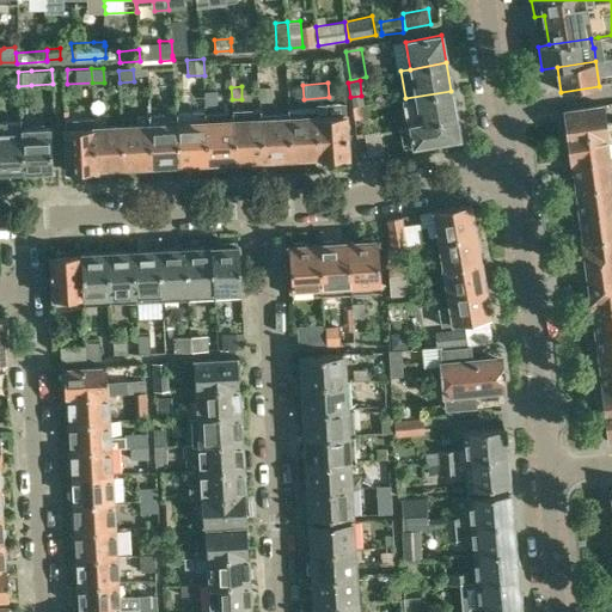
[(258,86),(259,102),(273,101),(273,86),(258,86)]
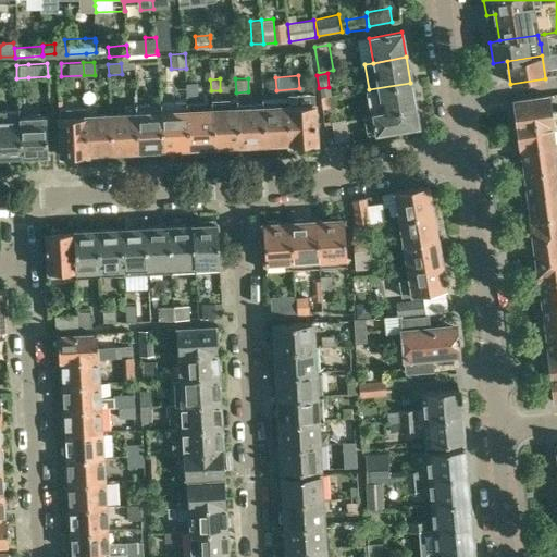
[(185,81),(185,95),(197,95),(196,81),(185,81)]
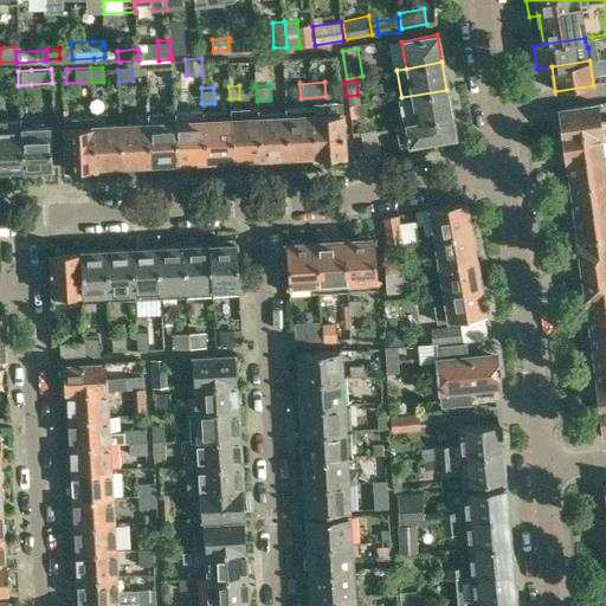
[(446,90),(401,97),(406,124),(451,117),(446,90)]
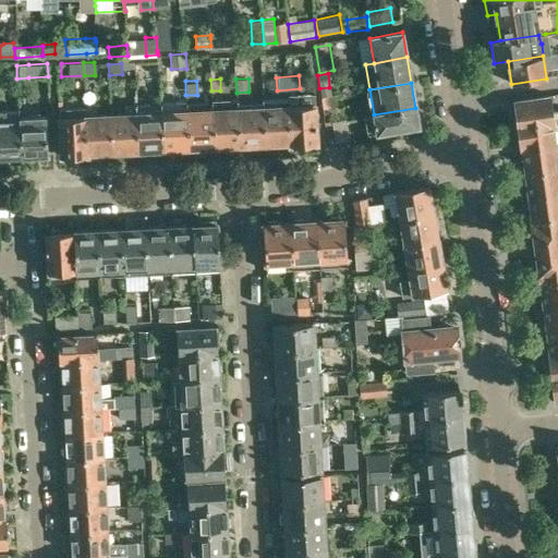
[(514,99),(518,125),(557,120),(557,110),(552,112),(549,95),(514,99)]
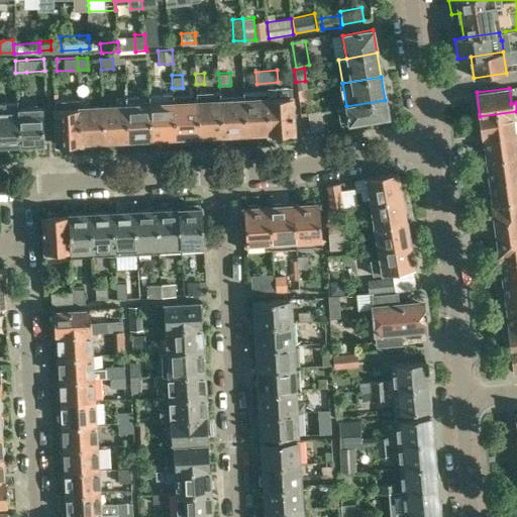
[(221,92),(196,93),(198,134),(222,133),(220,101),(221,101),(221,92)]
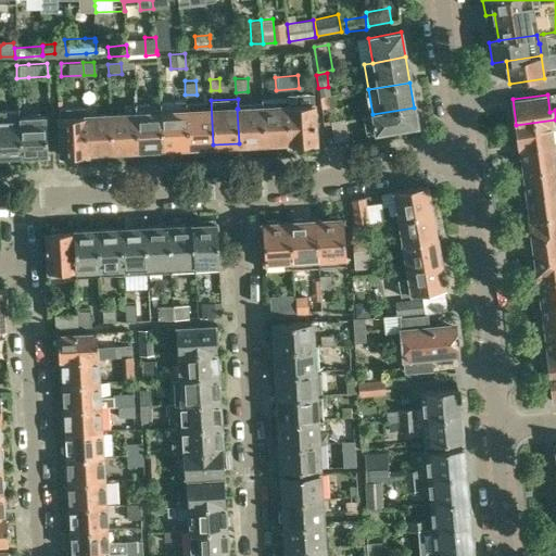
[(211,100),(187,101),(188,146),(213,144),(211,100)]
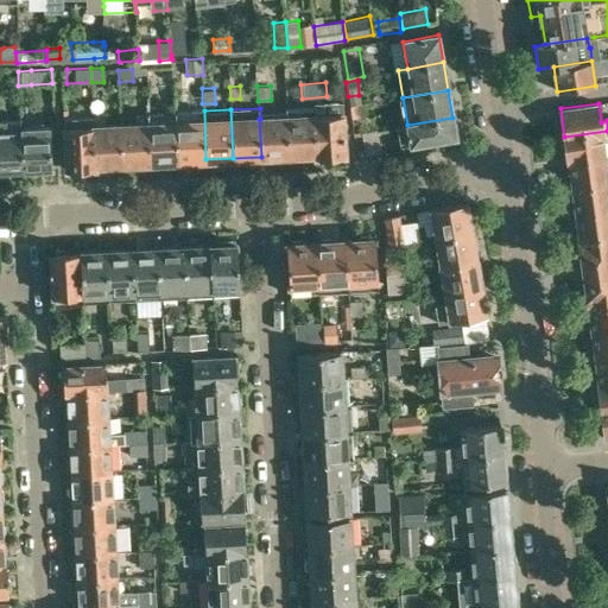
[(204,111),(176,112),(178,160),(206,159),(204,111)]
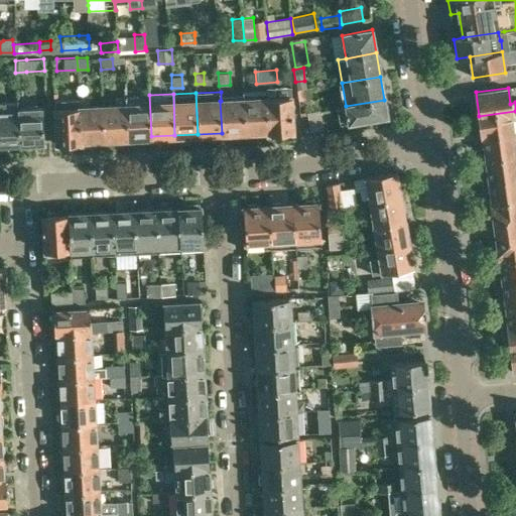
[(149,95),(126,97),(128,138),(151,136),(149,95)]
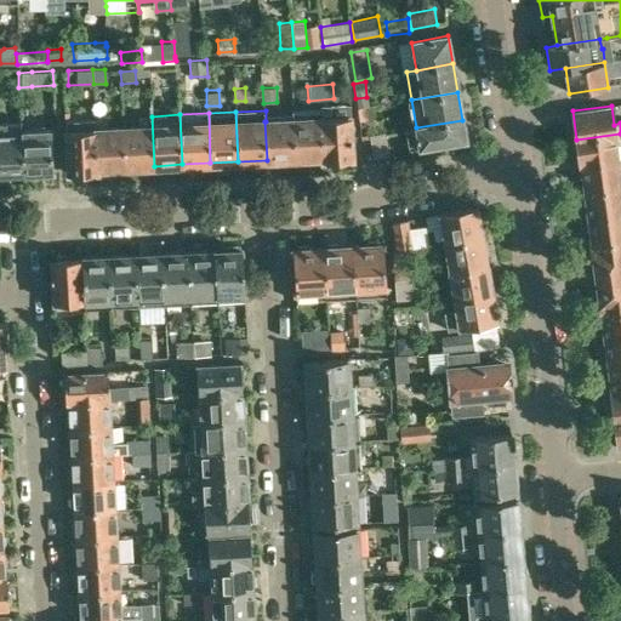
[(138,127),(124,129),(126,167),(154,166),(152,117),(138,117),(138,127)]
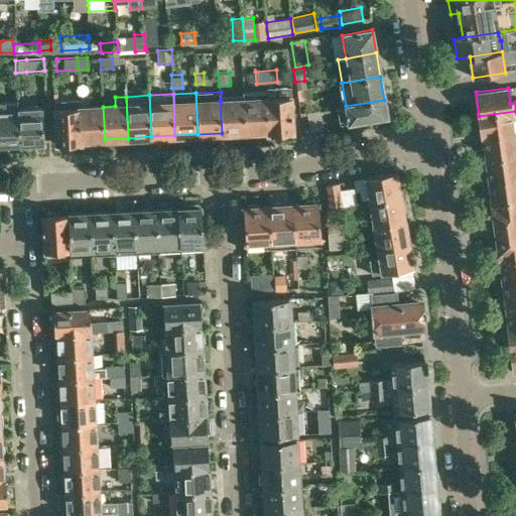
[(291,97),(267,99),(269,130),(269,133),(293,132),(292,114),(291,97)]
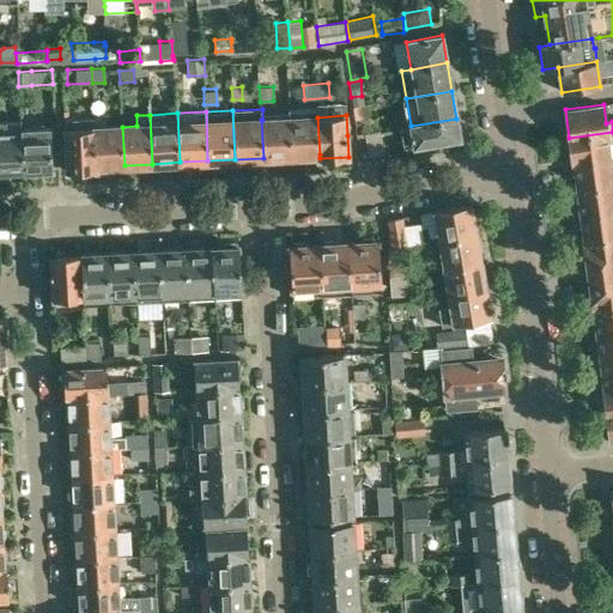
[(65,119),(66,131),(67,171),(96,170),(96,167),(93,117),(65,119)]
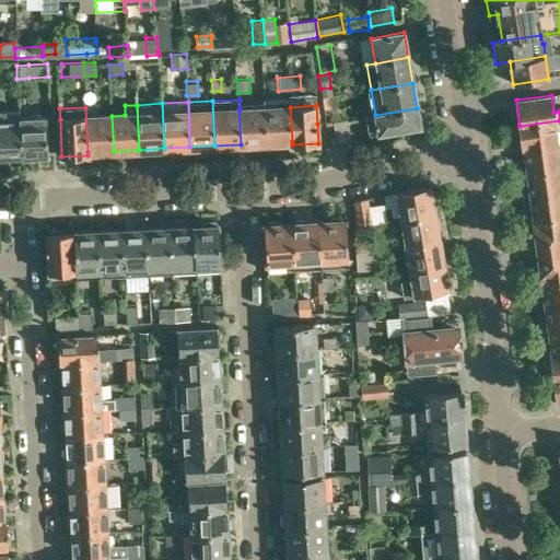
[(95,107),(85,107),(88,152),(114,151),(112,116),(96,117),(95,107)]
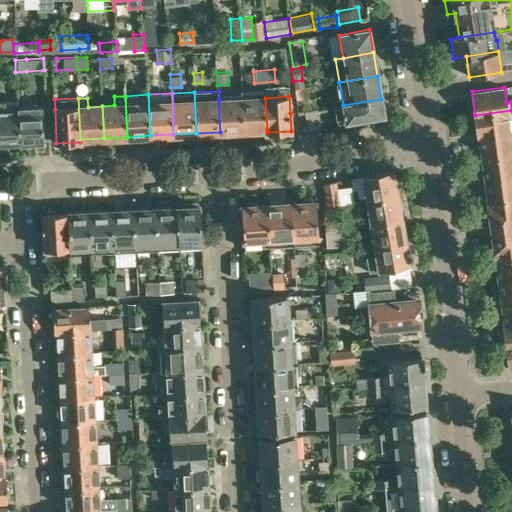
[(265,98),(242,99),(244,130),(267,129),(265,98)]
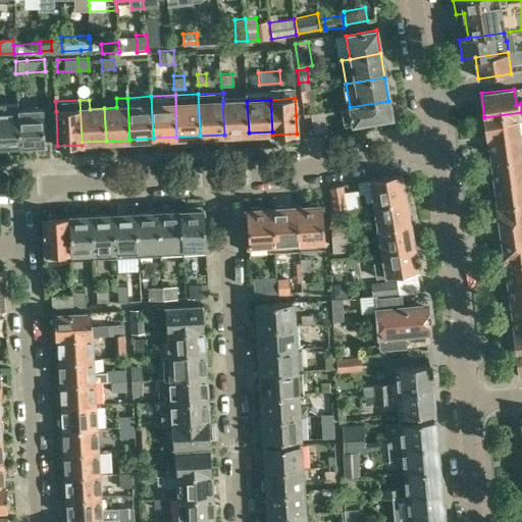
[(247,101),(223,102),(222,102),(224,135),(249,133),(247,101)]
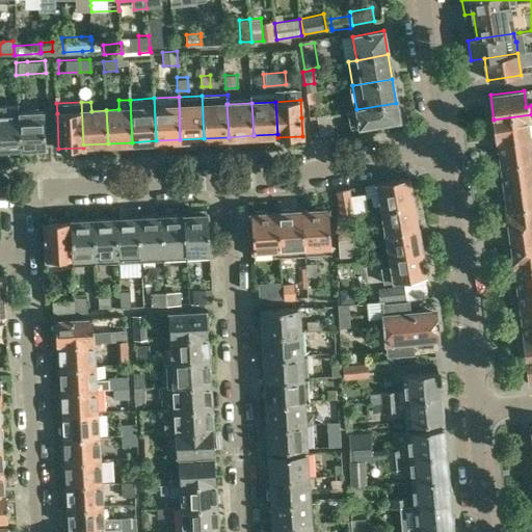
[(396,103),(356,109),(348,111),(350,128),(399,118),(396,103)]
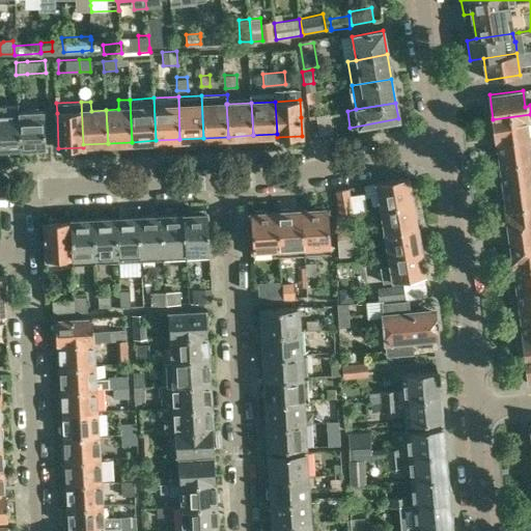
[(0,104),(0,148),(22,148),(20,112),(20,104),(0,104)]
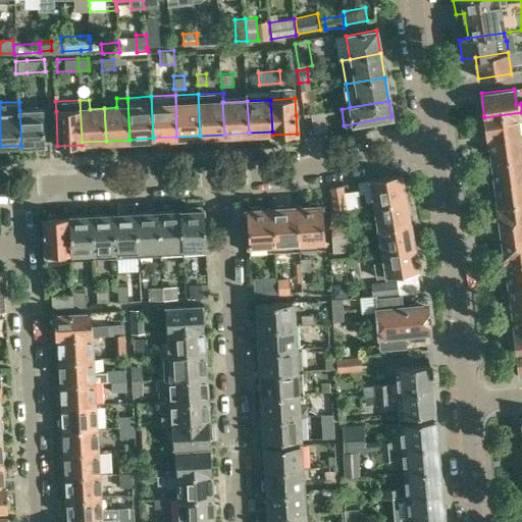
[(44,109),(19,110),(21,146),(45,145),(44,109)]
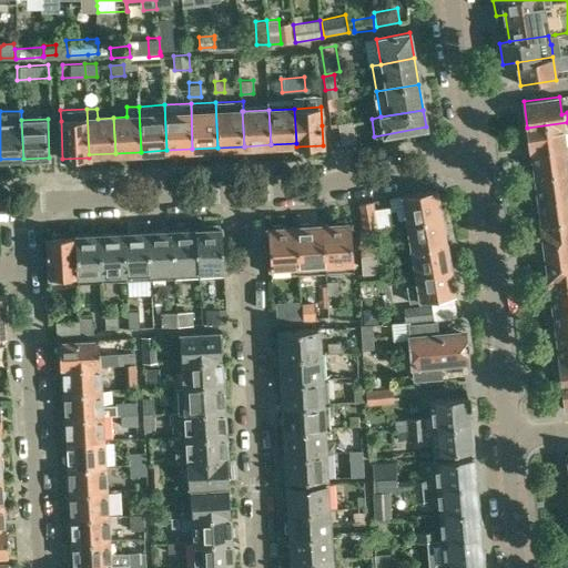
[(342,143),(355,141),(352,121),(338,123),(342,143)]
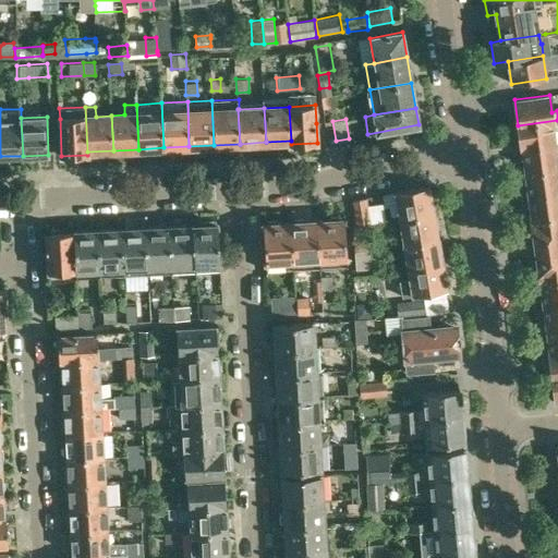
[(557,120),(518,125),(521,149),(556,145),(555,130),(557,129),(557,120)]
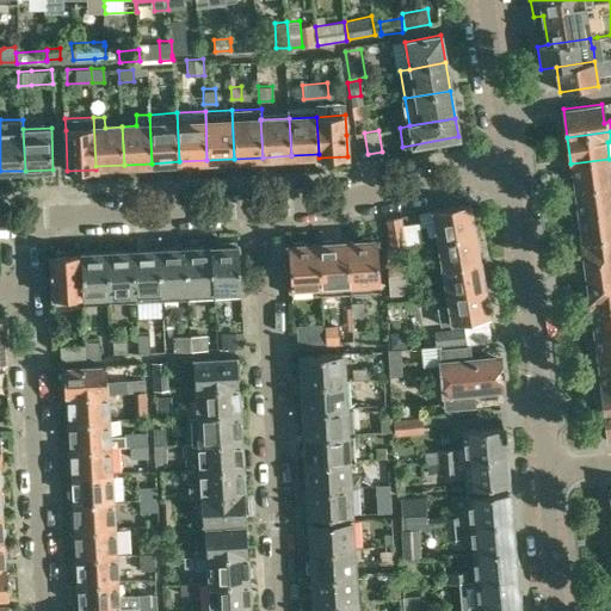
[(610,172),(609,159),(571,164),(574,190),(610,184),(610,172)]
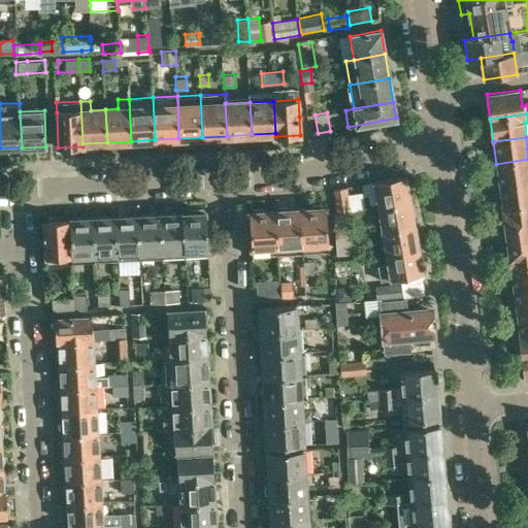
[(527,159),(496,164),(499,186),(527,182),(527,159)]
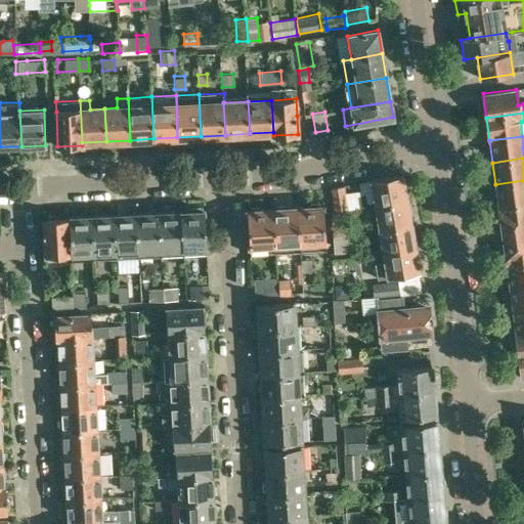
[(402,175),(370,181),(375,205),(406,200),(402,175)]
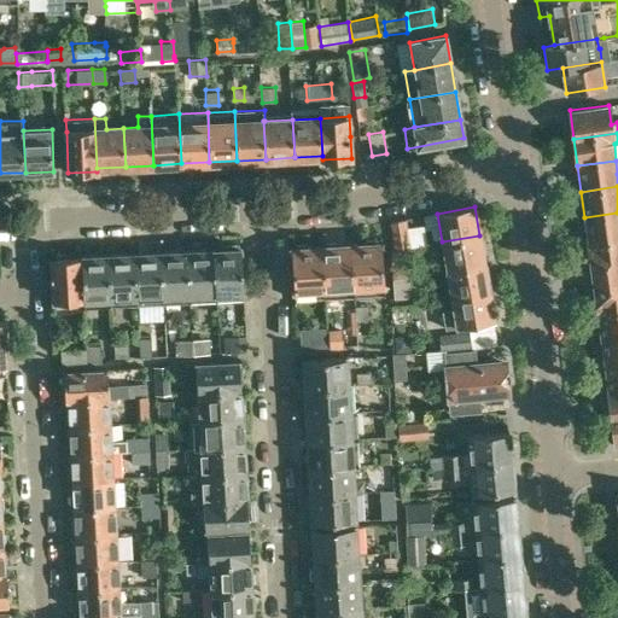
[(617,213),(584,217),(588,244),(617,239),(617,213)]
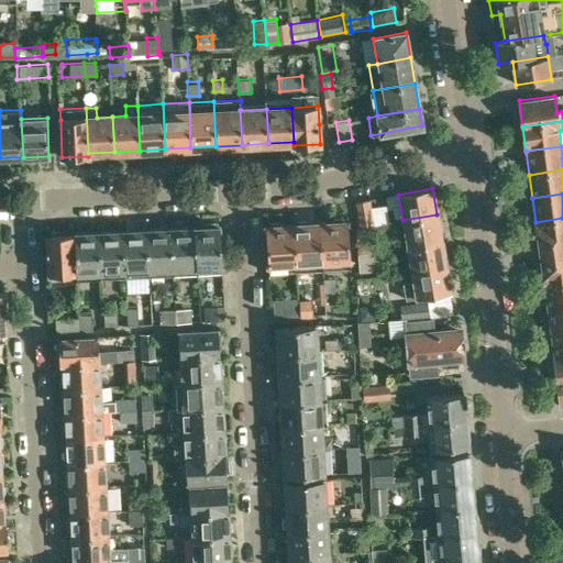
[(374,224),(368,199),(355,202),(360,228),(374,224)]
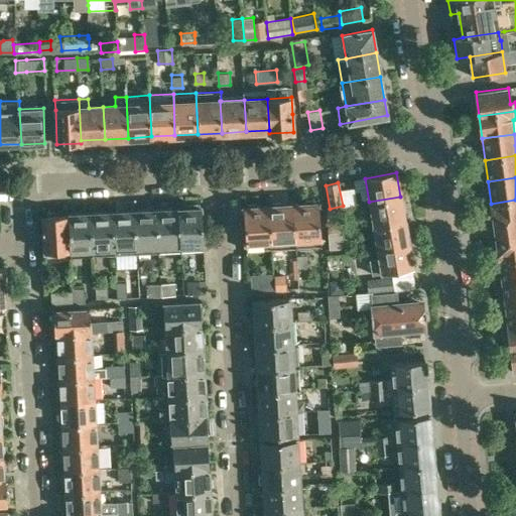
[(400,197),(369,202),(374,226),(405,220),(400,197)]
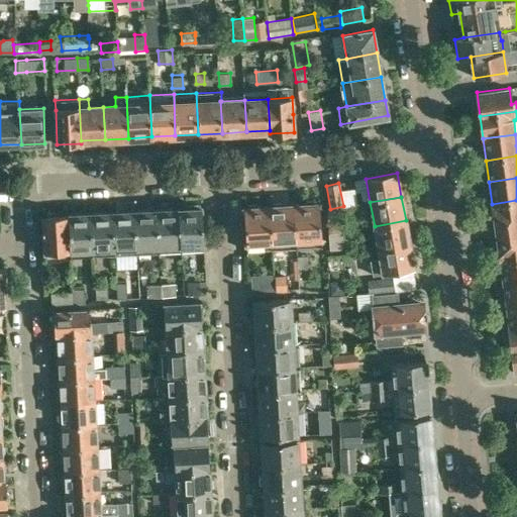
[(516,200),(492,204),(497,238),(516,235),(516,200)]
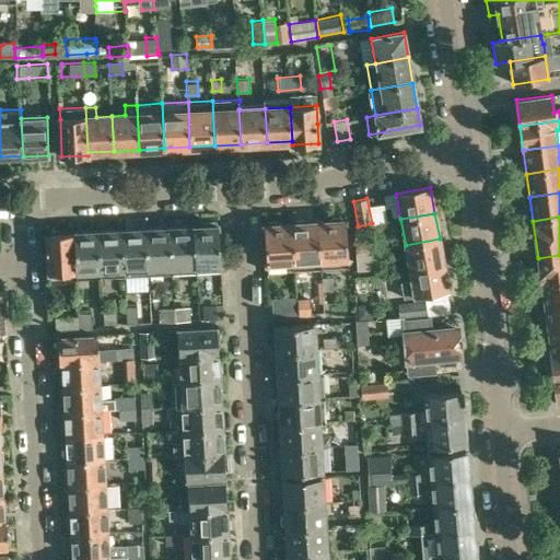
[(345,219),(318,221),(321,258),(347,257),(345,219)]
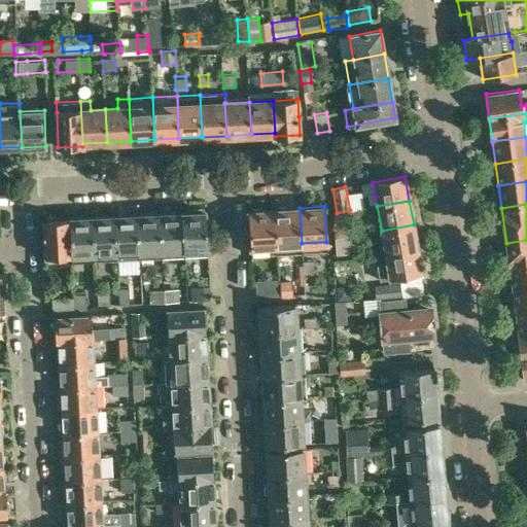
[(300,208),(274,209),(276,245),(302,243),(300,208)]
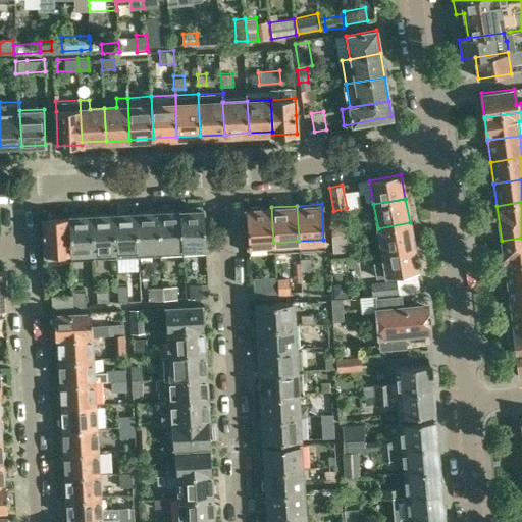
[(273,243),(271,207),(247,209),(248,228),(245,230),(246,239),(248,241),(249,244),(273,243)]
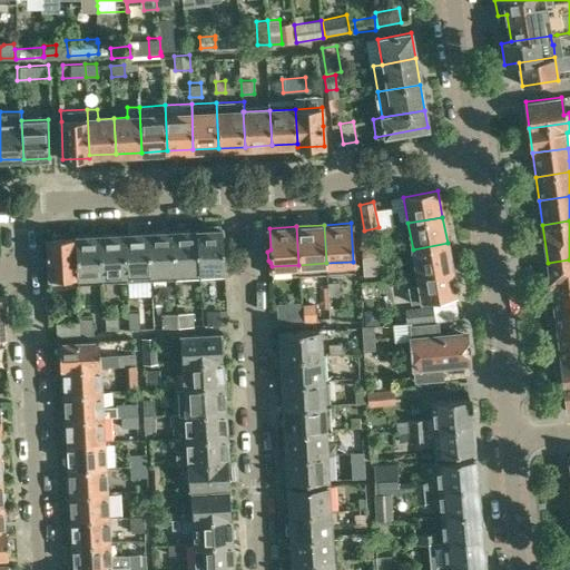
[(222,231),(194,233),(196,271),(223,269),(222,231)]
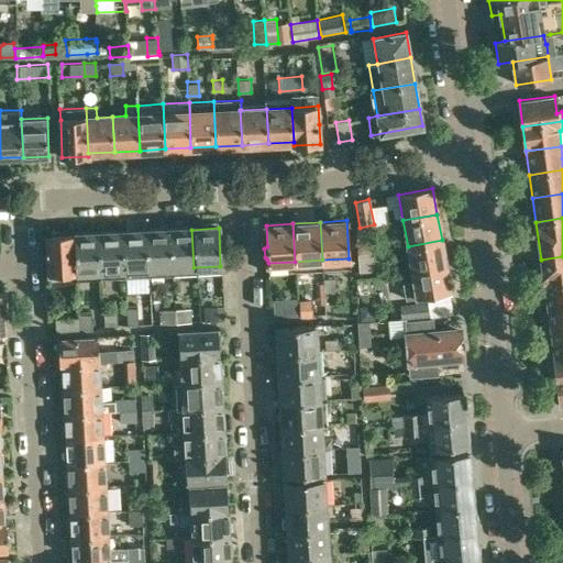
[(191,230),(168,231),(169,268),(194,267),(191,230)]
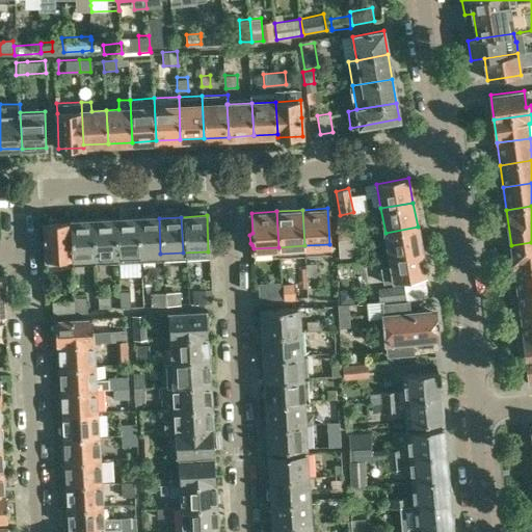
[(159,218),(135,219),(137,255),(160,254),(159,218)]
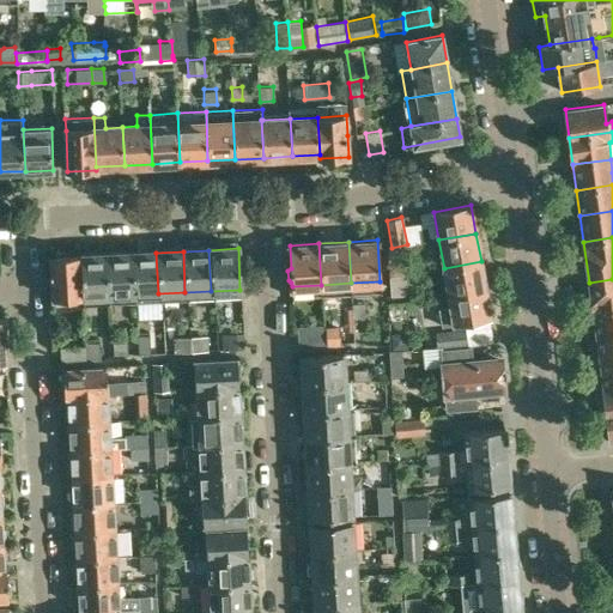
[(156,253),(131,254),(133,296),(158,293),(156,253)]
